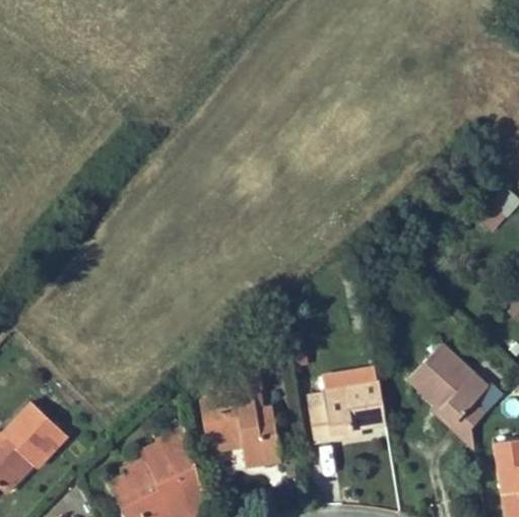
[(518,201),(506,189),(492,204),(506,218),(518,205),(518,201)]
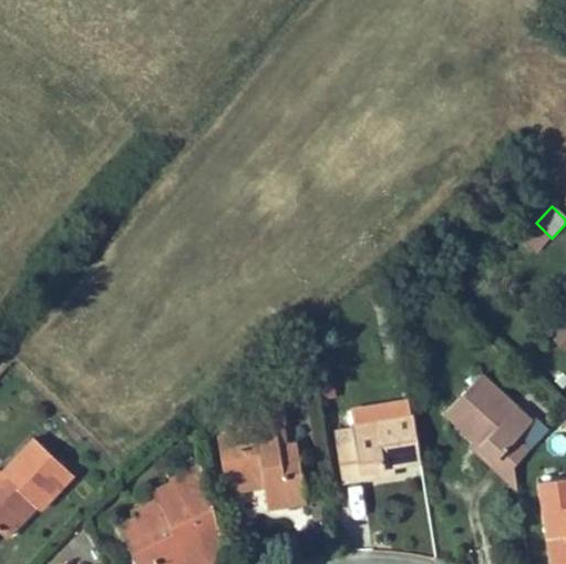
[(445,416),(474,443),(495,462),(490,468),(504,481),(512,473),(516,481),(514,470),(530,454),(516,442),(532,424),(482,378),(445,416)]
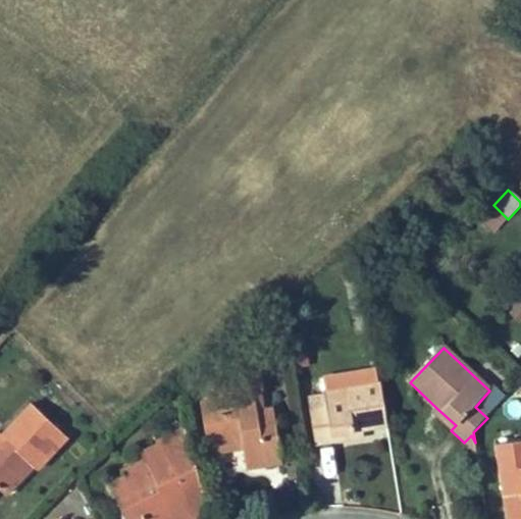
[(206,402),(202,405),(208,453),(236,449),(236,444),(243,443),(244,448),(247,468),(282,462),(276,415),(258,418),(254,394),(264,392),(262,373),(233,377),(222,387),(222,399),(206,402)]
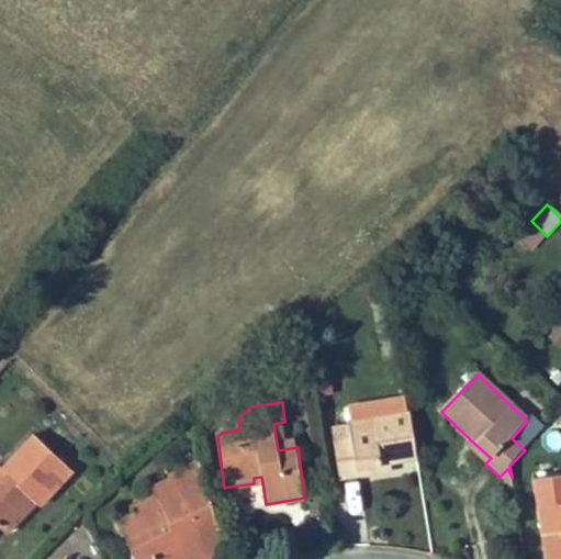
[(358,477),(357,469),(392,464),(417,460),(411,416),(349,426),(351,443),(335,446),(339,480),(358,477)]
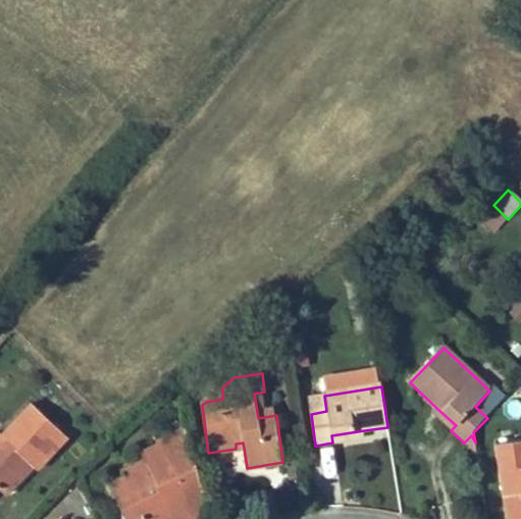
[(206,402),(222,399),(222,387),(206,402)]
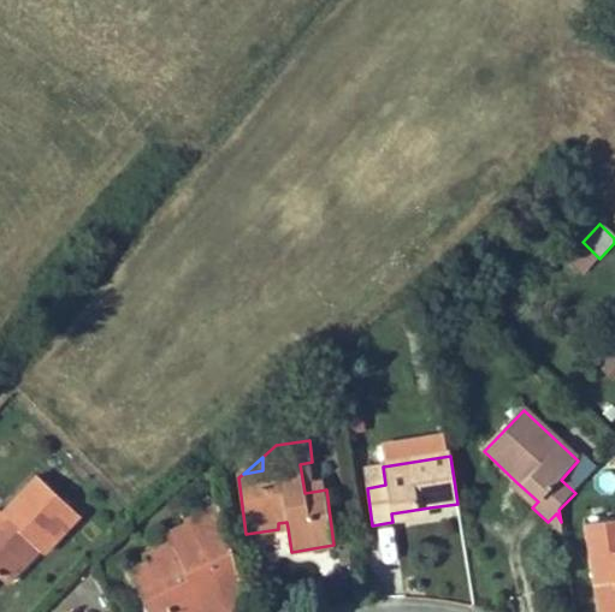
[(0,577),(31,544),(40,552),(45,557),(81,517),(39,480),(3,516),(0,514),(0,577)]
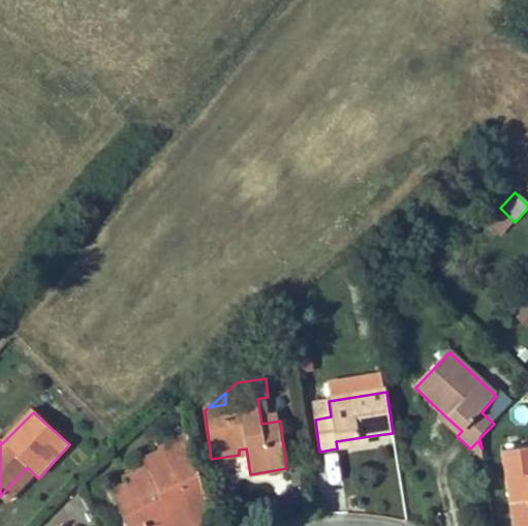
[(457,436),(462,431),(442,413),(438,419),(457,436)]
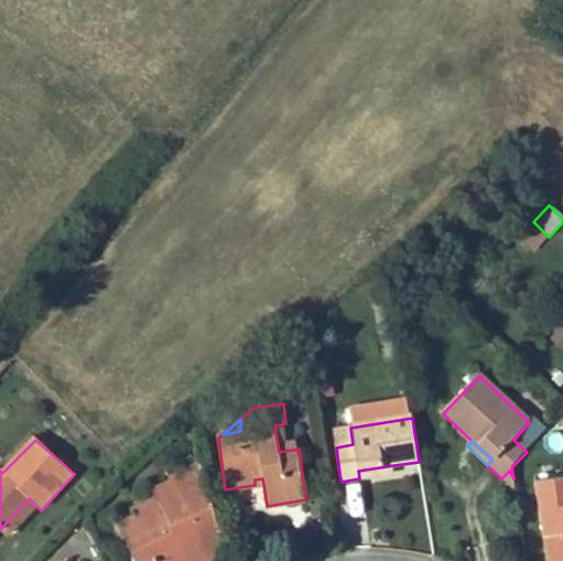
[(394,474),(393,465),(358,471),(359,478),(394,474)]
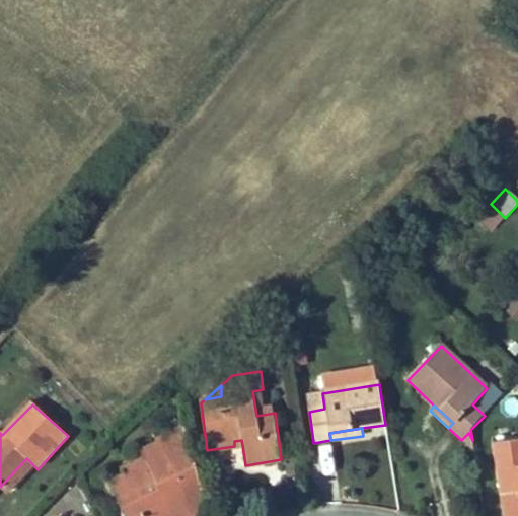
[(125,476),(109,483),(126,515),(145,515),(174,515),(205,501),(185,429),(158,440),(159,444),(141,452),(145,460),(122,470),(125,476)]
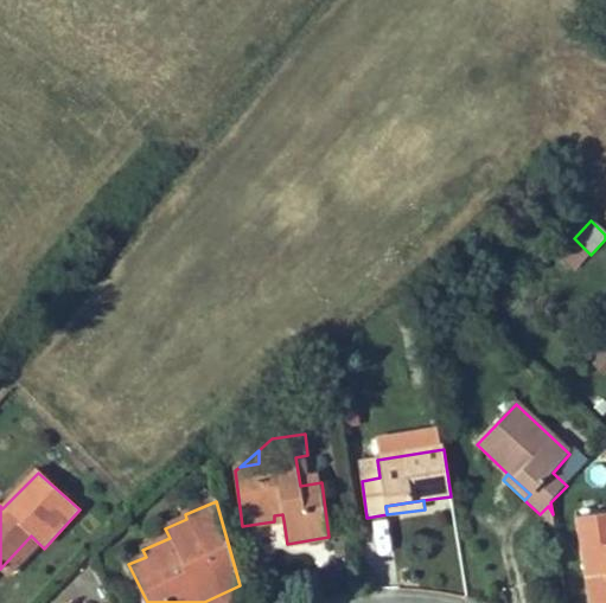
[(553,514),(548,506),(540,514),(547,520),(555,528),(553,514)]
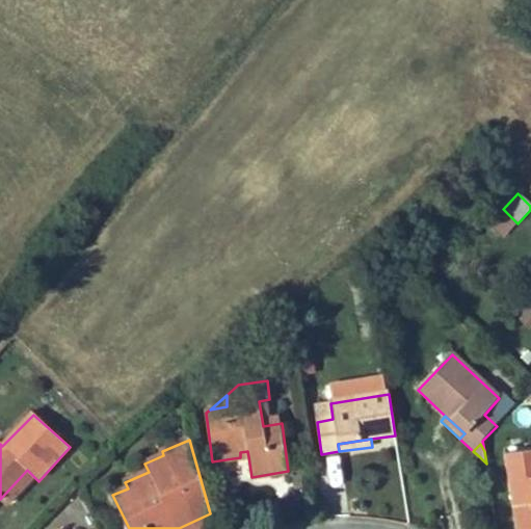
[(530,450),(506,454),(518,528),(530,528),(530,450)]
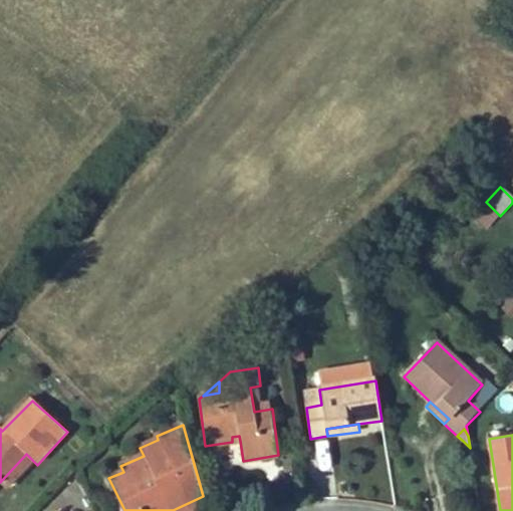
[(33,461),(26,454),(0,482),(0,484),(5,491),(33,461)]
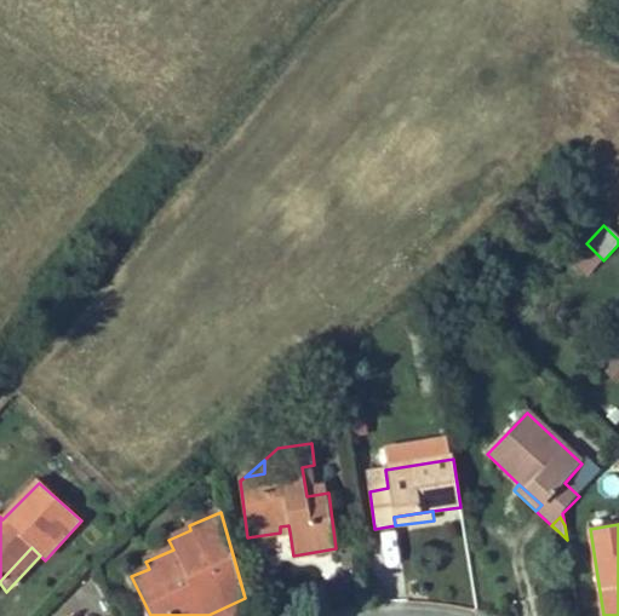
[(208,615),(234,615),(248,609),(245,598),(208,615)]
